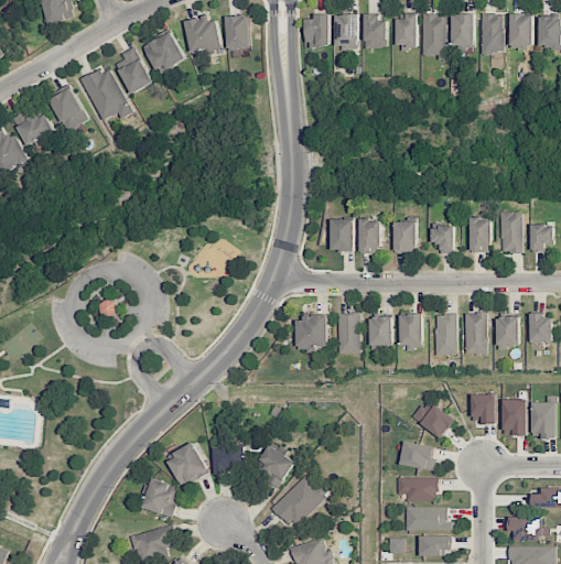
[(68,0),(40,0),(47,24),(74,18),(68,0)]
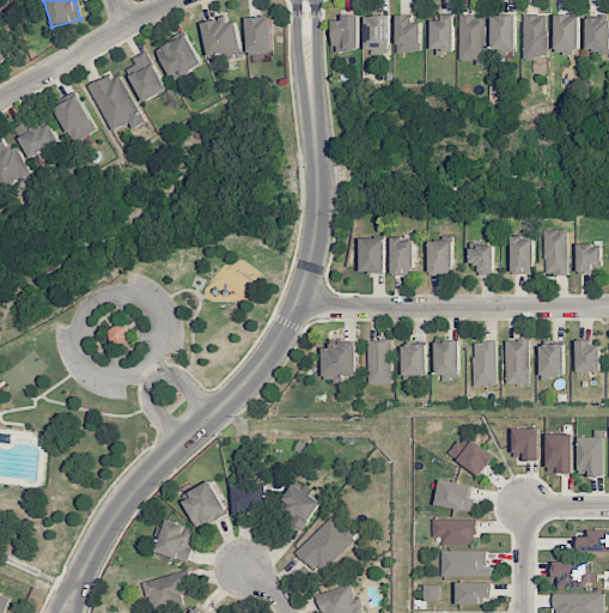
[(200,23),(207,56),(237,50),(230,16),(200,23)]
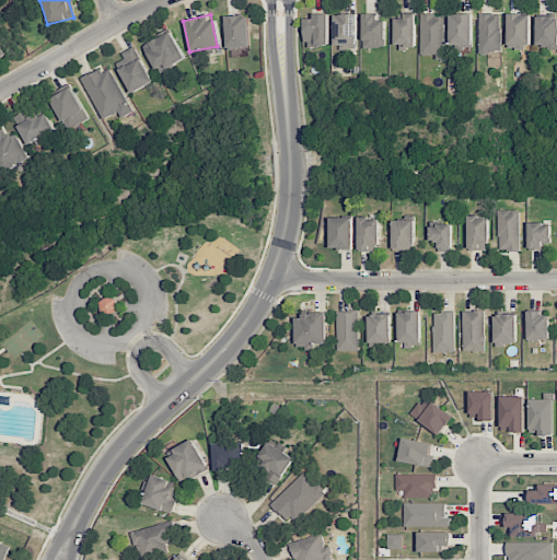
[(326,14),(310,14),(310,19),(303,19),(302,47),(325,47),(326,14)]
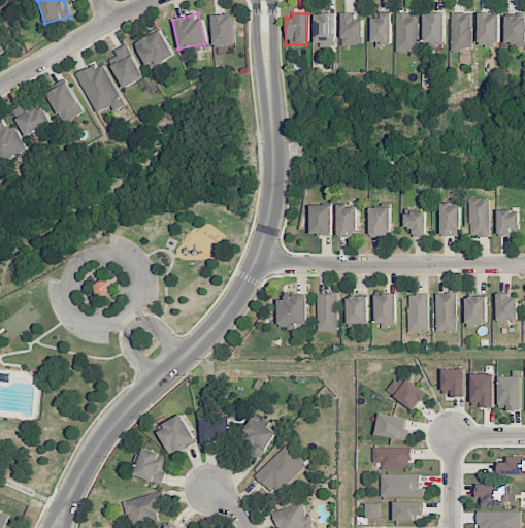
[(333,42),(333,13),(313,14),(313,43),(333,42)]
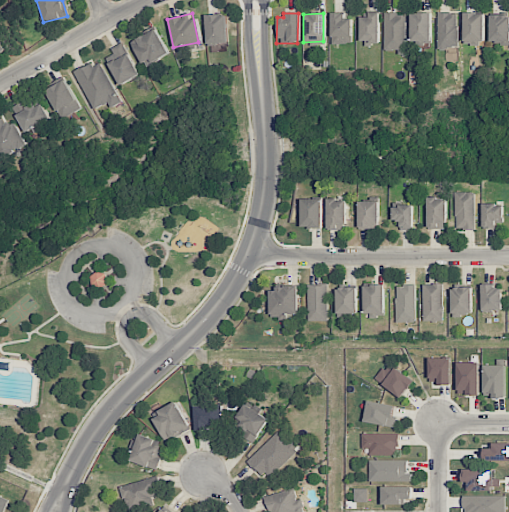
[(350,19),(342,19),(342,13),(329,13),(329,44),(349,44),(350,19)]
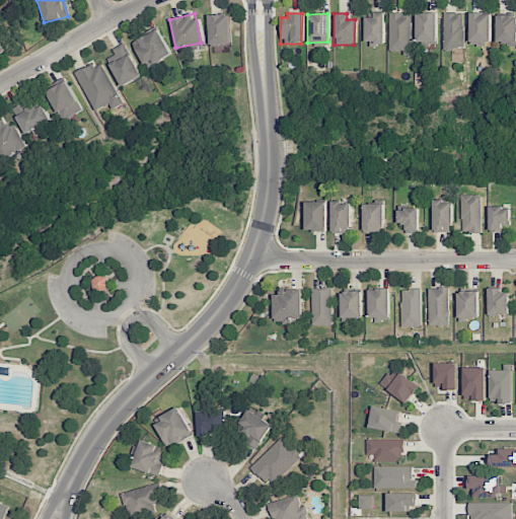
[(387,51),(409,51),(409,13),(386,14),(387,51)]
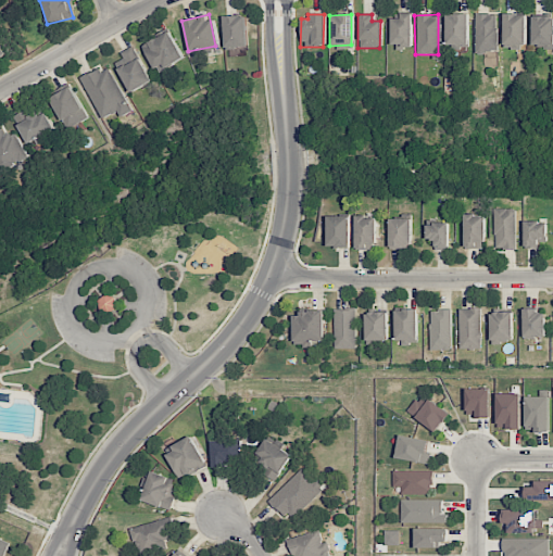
[(466,14),(443,14),(443,46),(466,46),(466,14)]
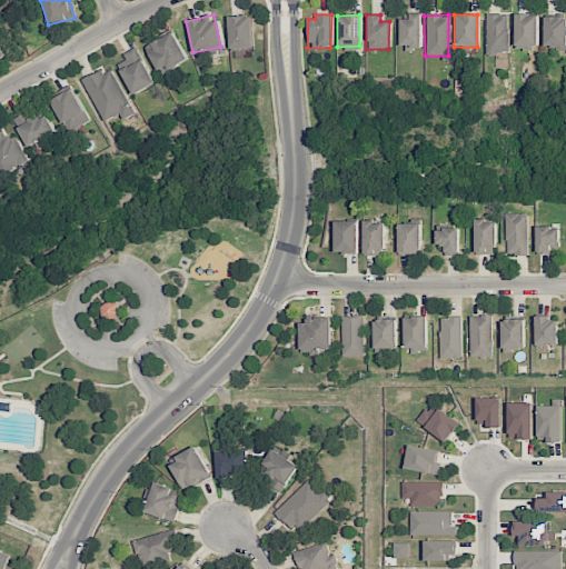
[(506,55),(506,15),(484,15),(484,55),(506,55)]
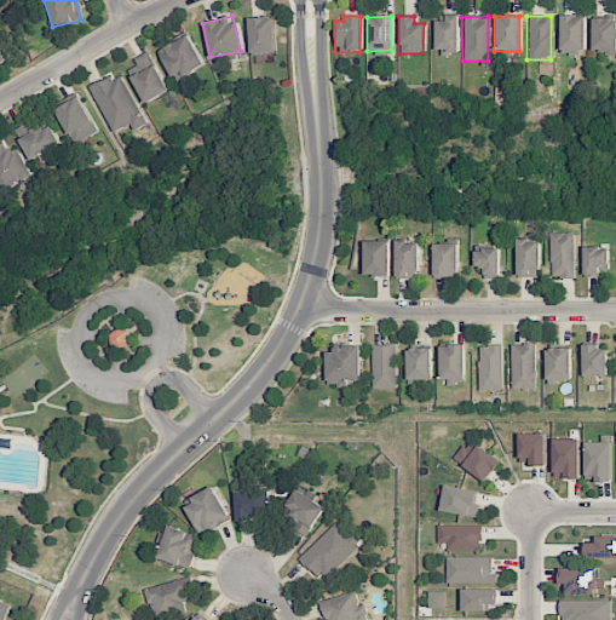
[(582,16),(558,16),(557,52),(582,53),(582,16)]
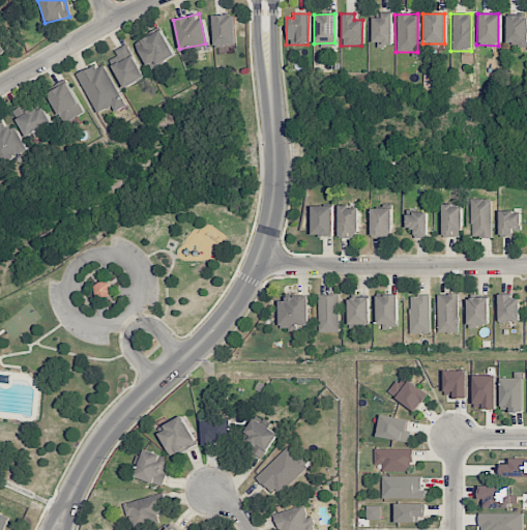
[(371,16),(372,47),(390,46),(390,15),(371,16)]
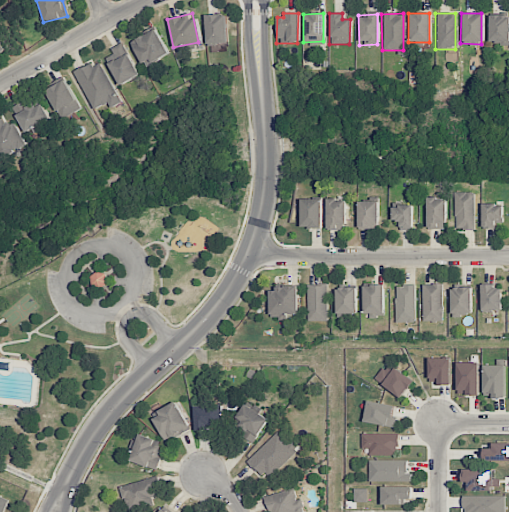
[(205,16),(205,44),(225,43),(224,15),(205,16)]
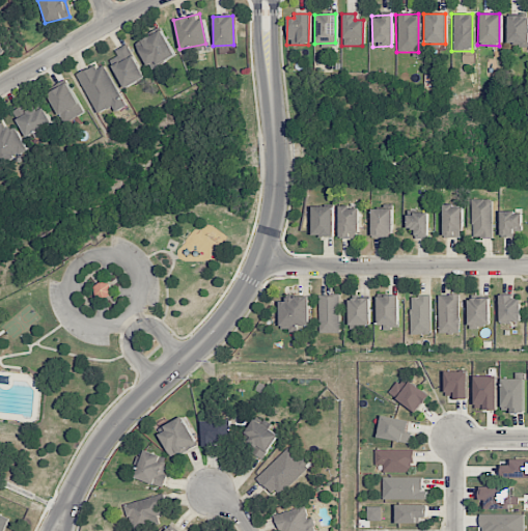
[(526,46),(527,17),(505,16),(504,45),(526,46)]
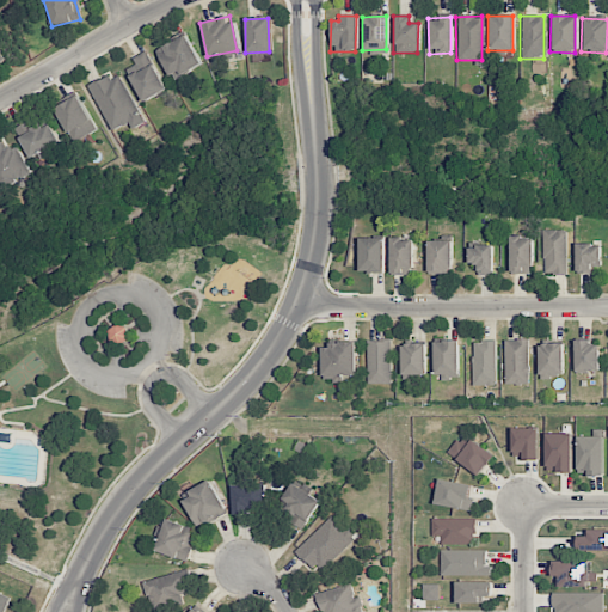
[(155,48),(169,79),(198,67),(185,35),(155,48)]
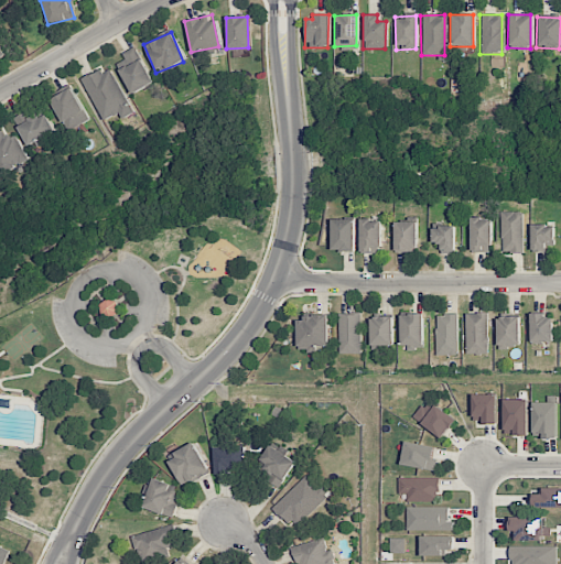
[(122,61),(116,63),(128,94),(151,85),(135,46),(120,53),(122,61)]
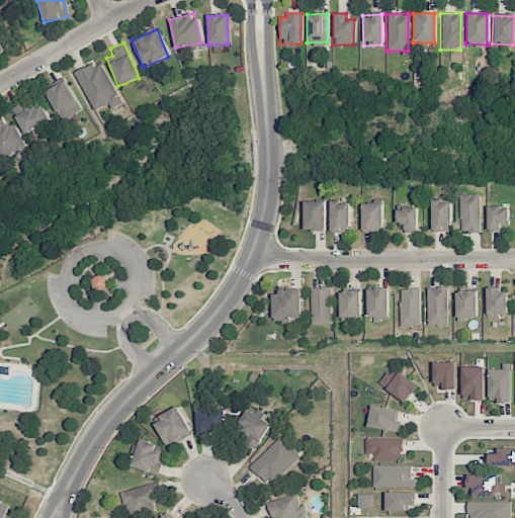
[(121,103),(97,61),(73,74),(94,111),(107,104),(110,109),(121,103)]
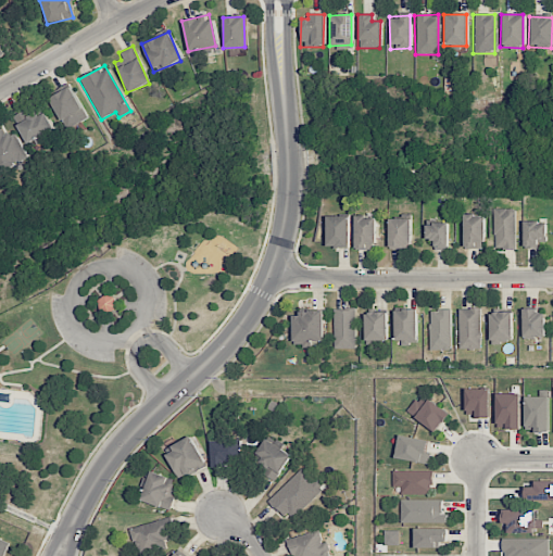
[(86,118),(70,87),(48,98),(64,129),(86,118)]
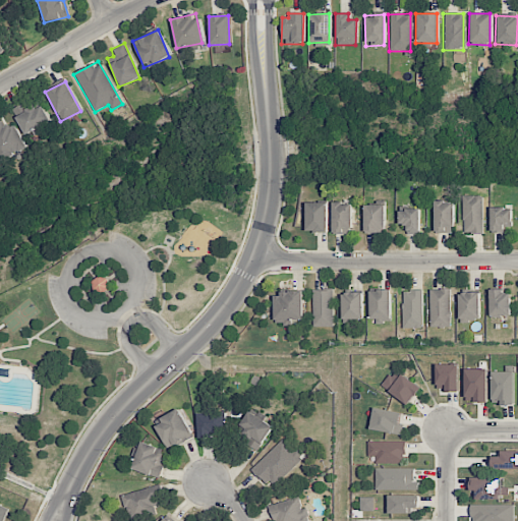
[(42,106),(35,109),(31,101),(11,110),(24,137),(51,124),(42,106)]
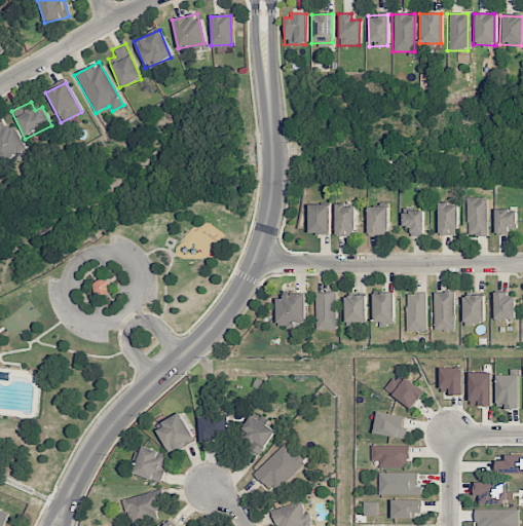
[(11,124),(3,128),(0,122),(0,161),(24,149),(11,124)]
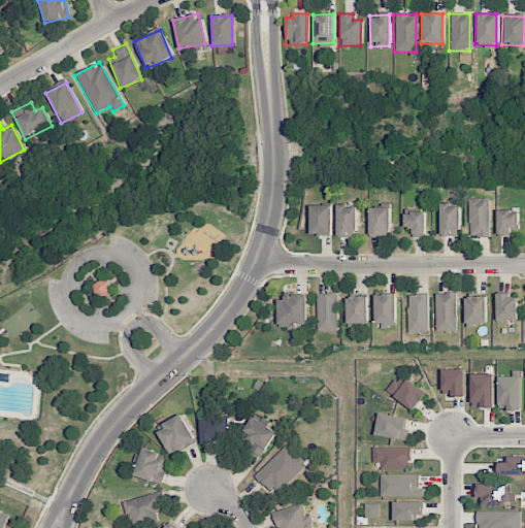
[(487,236),(487,198),(467,198),(467,236),(487,236)]
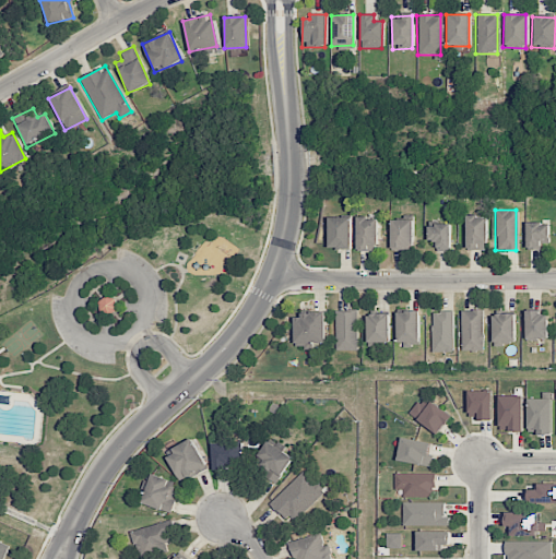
[(485,216),(465,216),(464,250),(484,250),(485,216)]
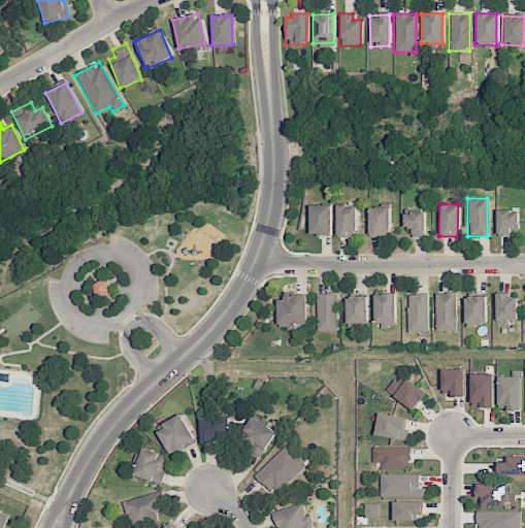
[(330,235),(329,205),(308,205),(308,235),(330,235)]
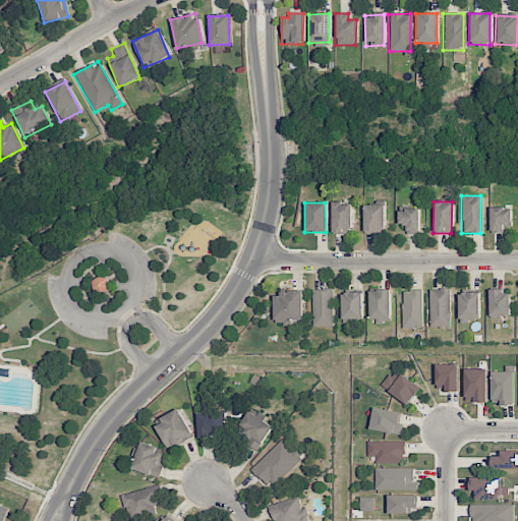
[(350,203),(331,203),(330,234),(349,234),(350,203)]
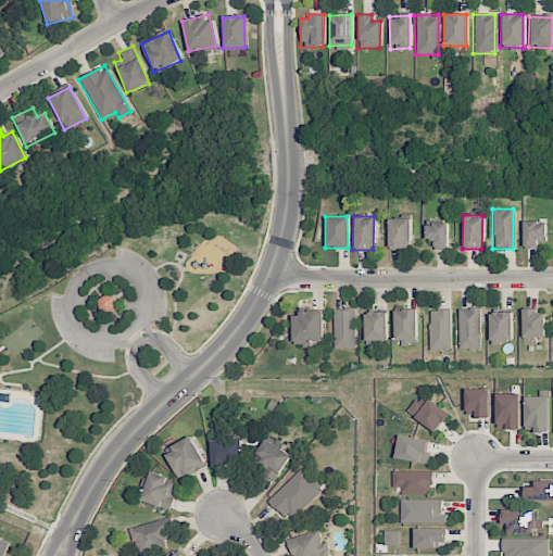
[(410,219),(387,218),(387,247),(409,247),(410,219)]
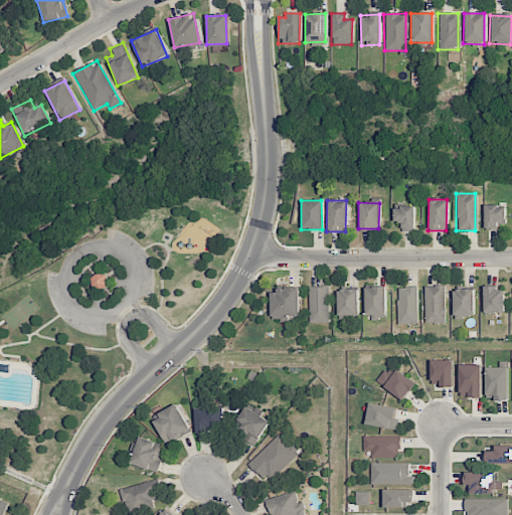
[(504,224),(503,205),(483,206),(483,230),(496,230),(496,224),(504,224)]
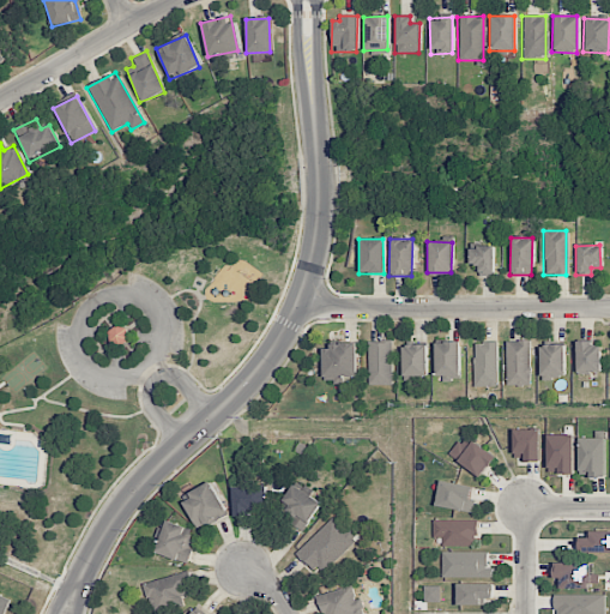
[(493,246),(467,247),(467,265),(476,265),(476,275),(493,275),(493,246)]
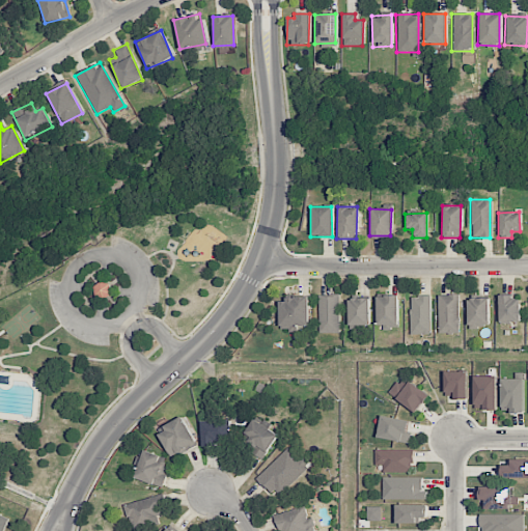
[(108,283),(93,283),(92,297),(108,297),(108,283)]
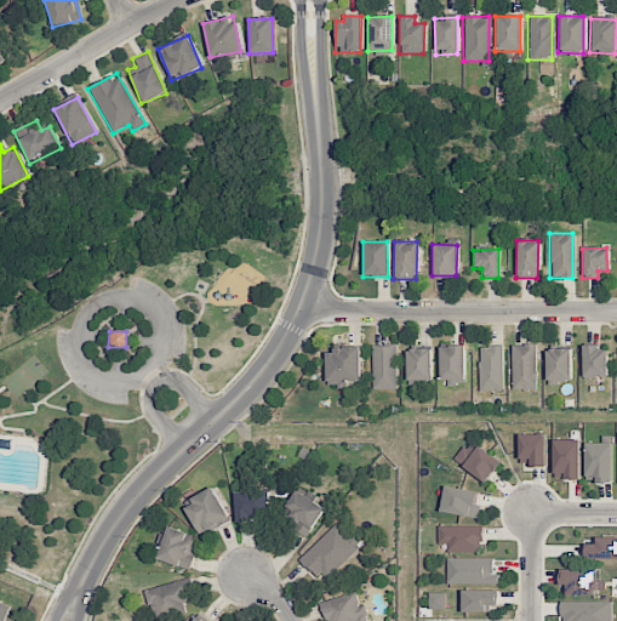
[(509,345),(510,391),(533,389),(533,345),(509,345)]
